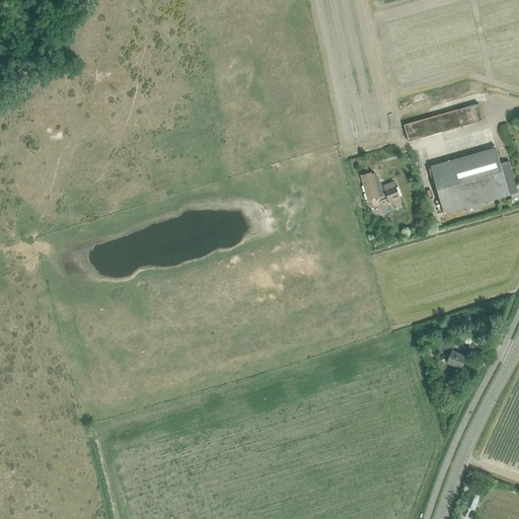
[(404,125),(410,142),(484,121),(478,103),(404,125)]
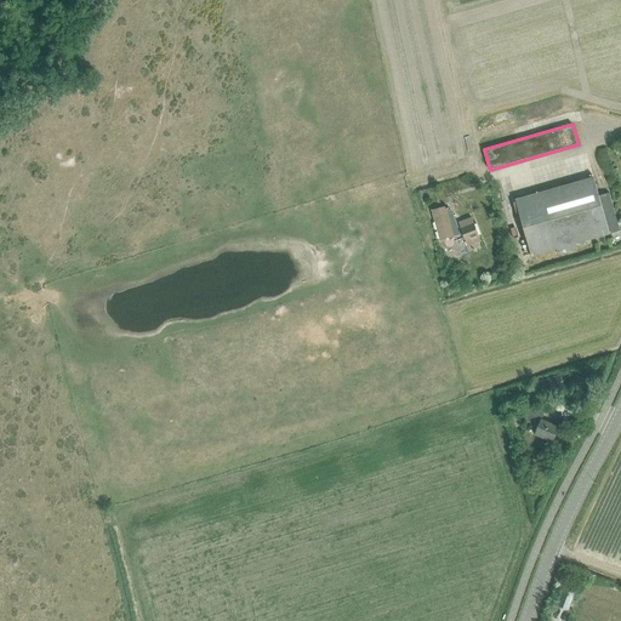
[(516,200),(531,256),(557,249),(558,254),(579,249),(577,244),(609,235),(609,233),(619,231),(609,193),(598,197),(593,178),(516,200)]
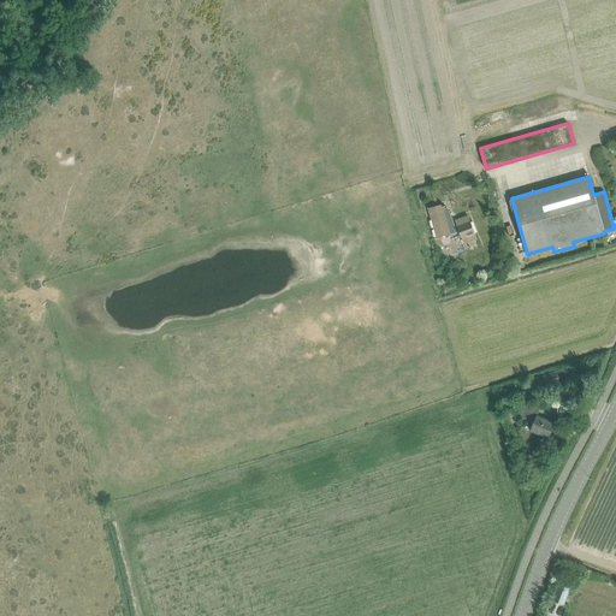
[(451,235),(457,234),(448,208),(444,209),(443,205),(428,208),(437,238),(451,235)]
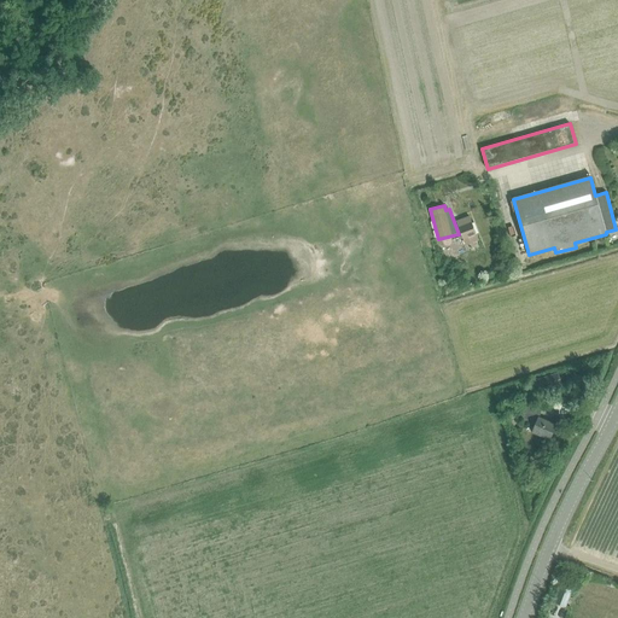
[(470,216),(456,221),(466,245),(478,240),(470,216)]
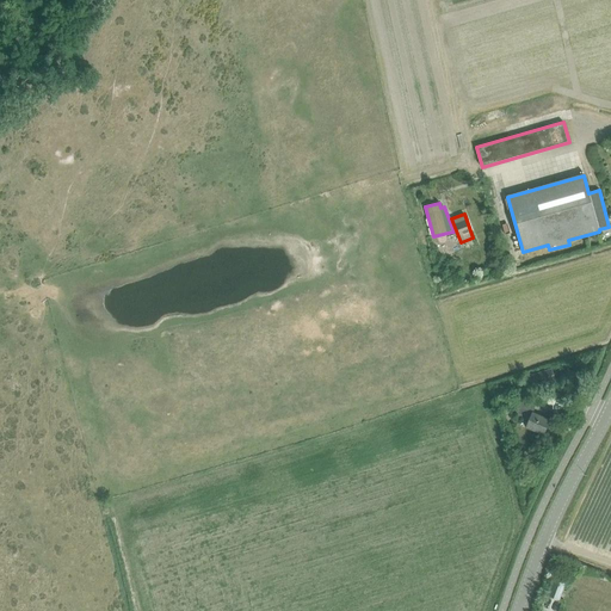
[(555,381),(551,369),(529,376),(532,388),(555,381)]
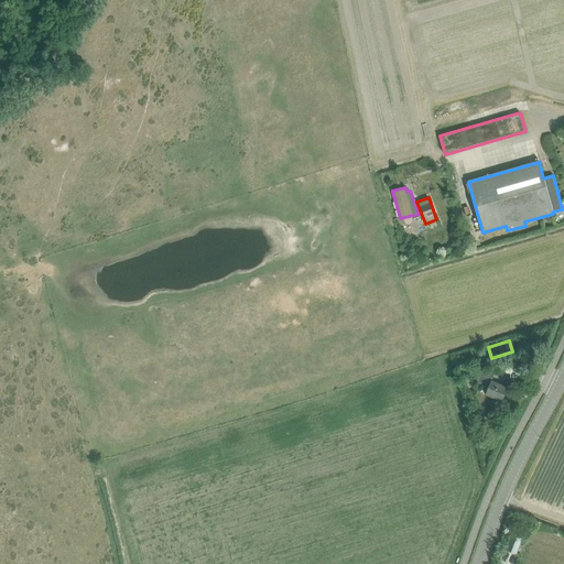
[(481,368),(478,376),(475,382),(489,388),(486,394),(502,401),(508,388),(491,381),(495,373),(481,368)]
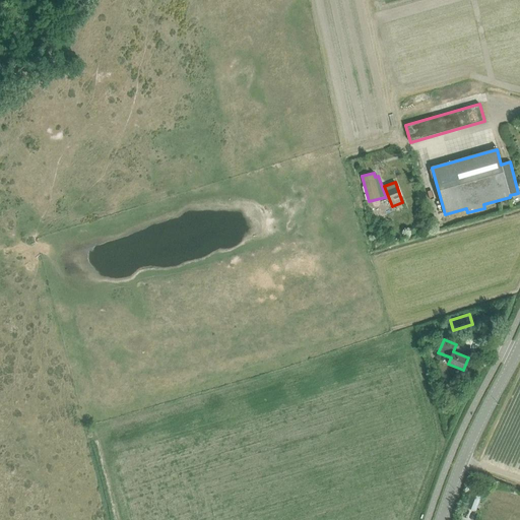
[(475,511),(481,496),(471,493),(465,507),(475,511)]
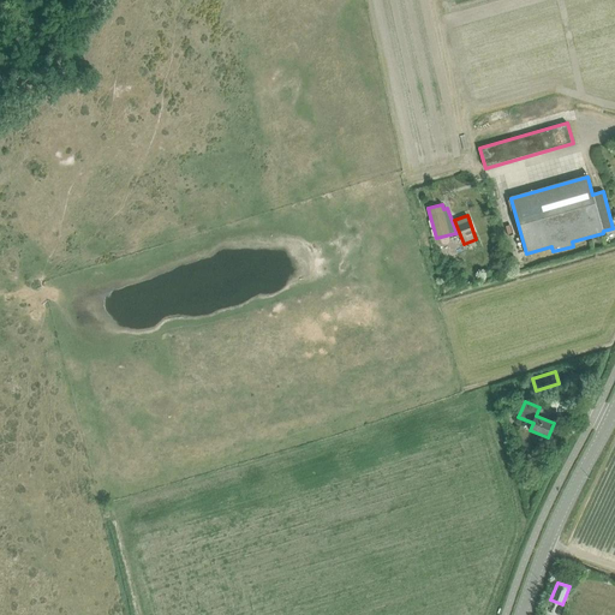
All buildings are outlined.
